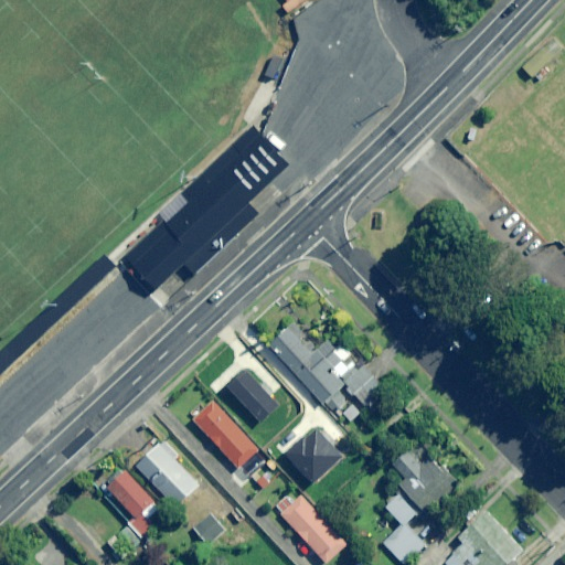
[(289,13),(294,10),(306,0),(286,0),(289,2),(284,7),(289,13)]
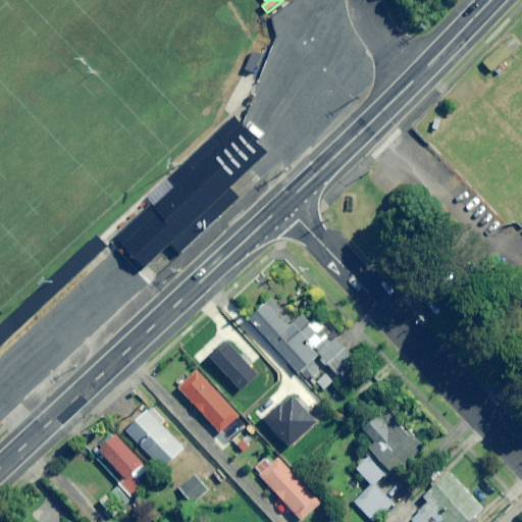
[(326,367),(328,365),(343,381),(361,363),(337,337),(332,343),(327,336),(331,333),(317,318),(312,324),(304,315),(290,328),(266,304),(250,319),(316,389),(320,385),(324,389),(333,381),(314,361),(318,358),(326,367)]
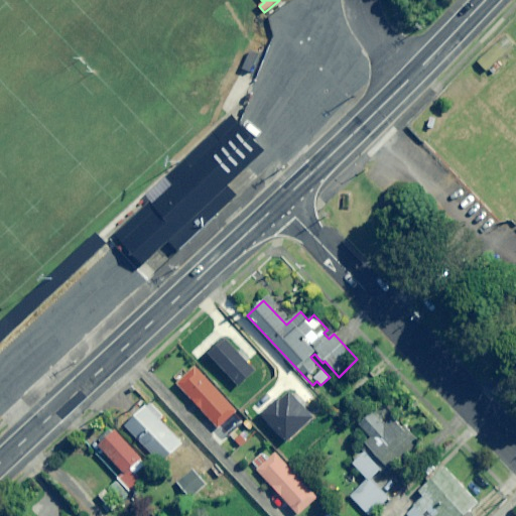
[(237,411),(196,367),(177,384),(219,428),(237,411)]
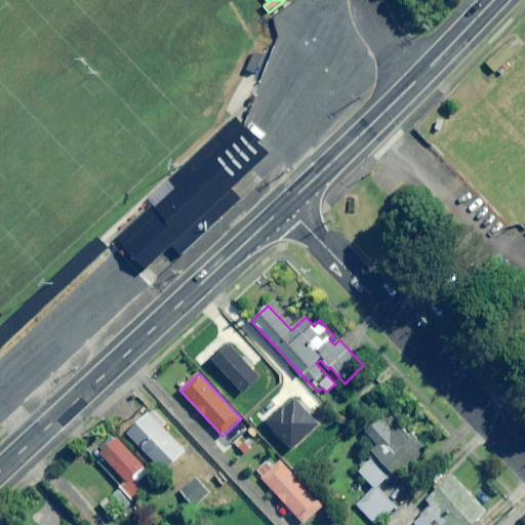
[(164,472),(175,460),(179,465),(182,462),(190,472),(198,463),(186,451),(161,426),(164,423),(152,411),(128,434),(164,472)]
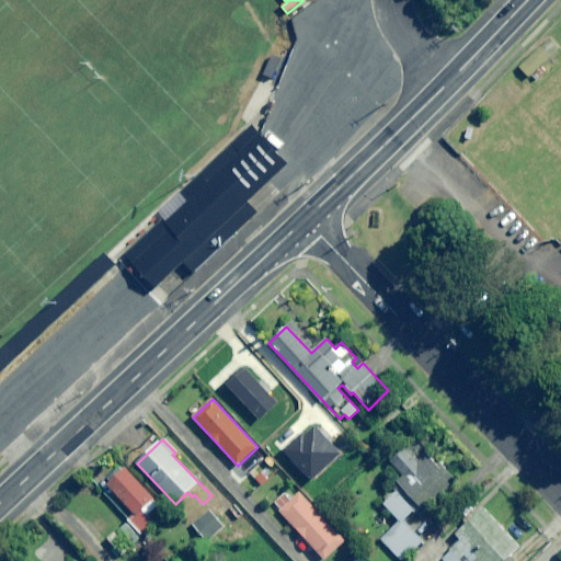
[(419,464),(403,447),(390,460),(404,476),(398,482),(425,511),(456,481),(428,454),(419,464)]
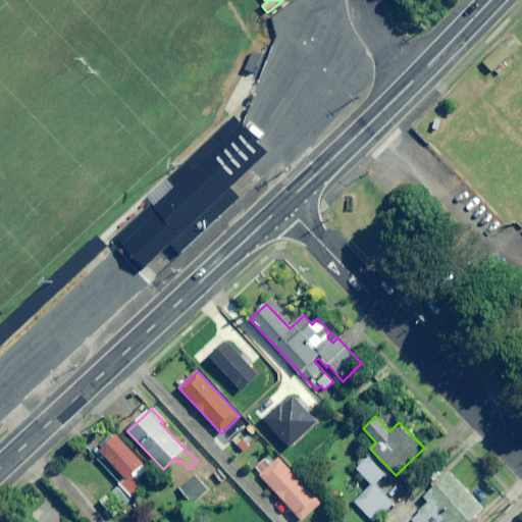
[(149,471),(115,435),(100,450),(125,478),(119,483),(132,497),(141,487),(137,482),(149,471)]
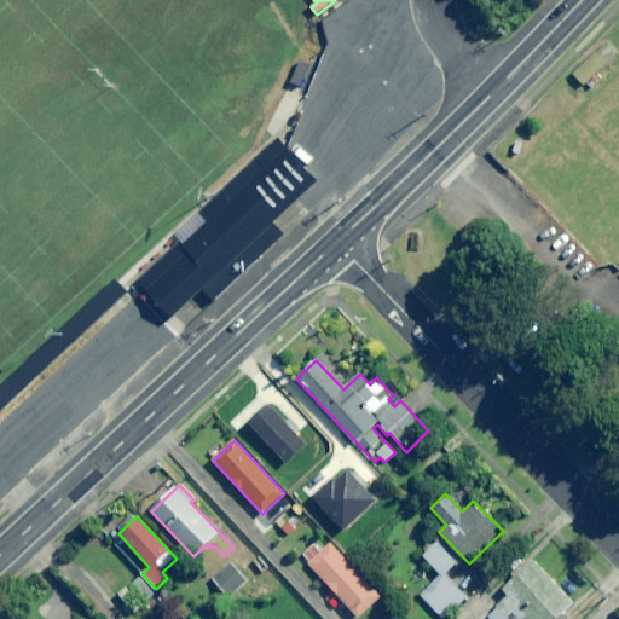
[(381,597),(331,543),(319,554),(312,547),(302,556),(359,617),(381,597)]
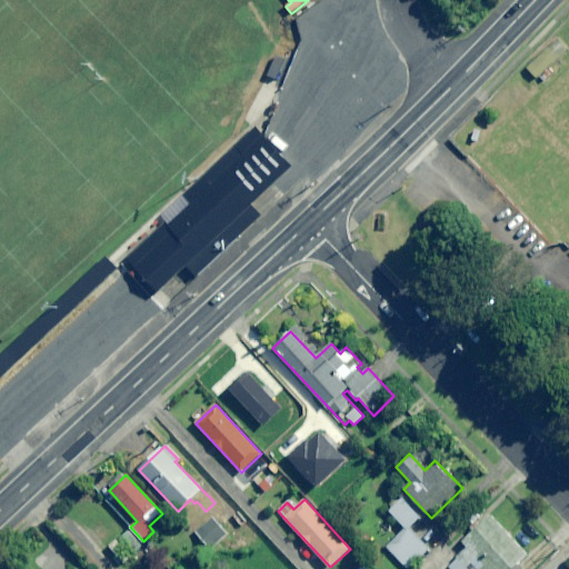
[(419,518),(401,499),(389,511),(407,530),(419,518)]
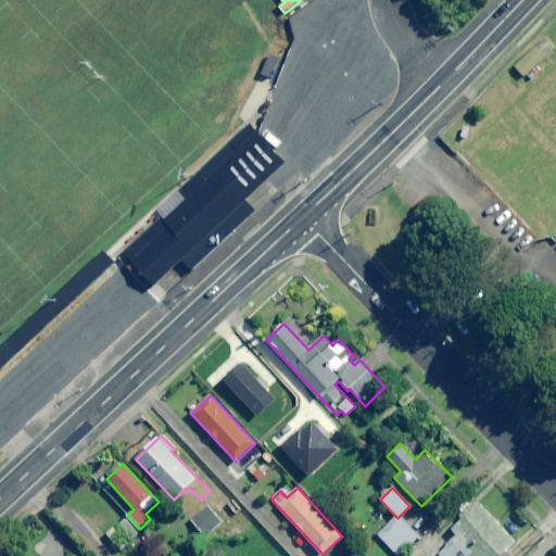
[(502,555),(516,543),(480,505),(453,530),(458,535),(438,555),(439,555),(502,555)]
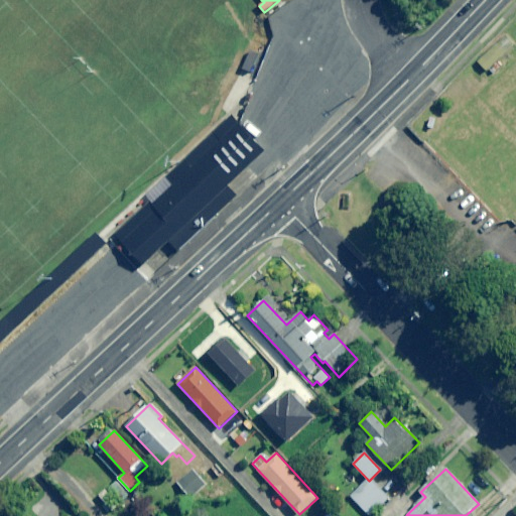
[(129,495),(109,472),(91,488),(112,511),(129,495)]
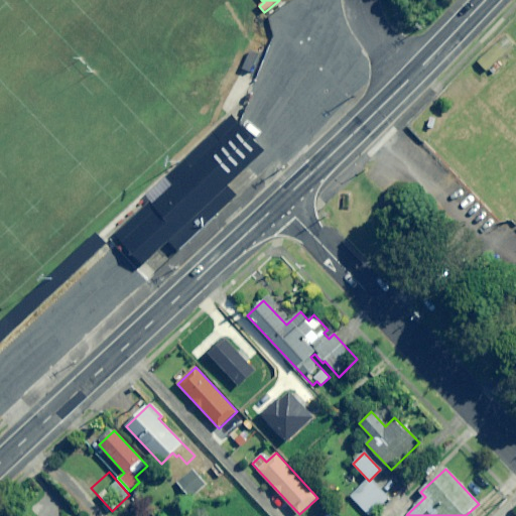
[(370,515),(389,498),(371,480),(352,498),(370,515)]
